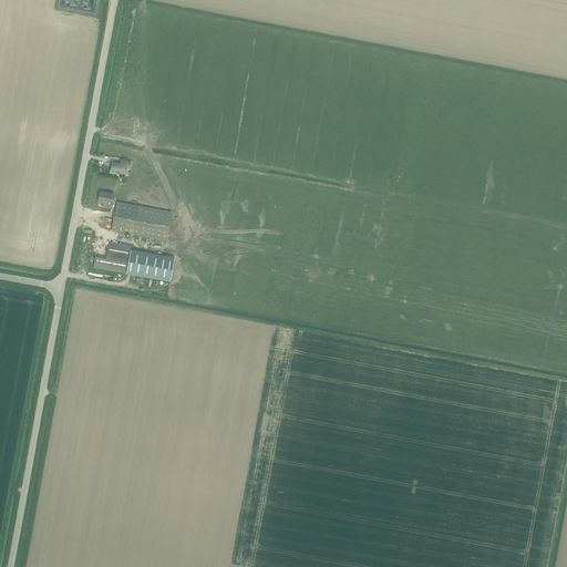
[(113,163),(111,172),(125,175),(126,168),(130,168),(131,163),(121,161),(120,164),(113,163)]
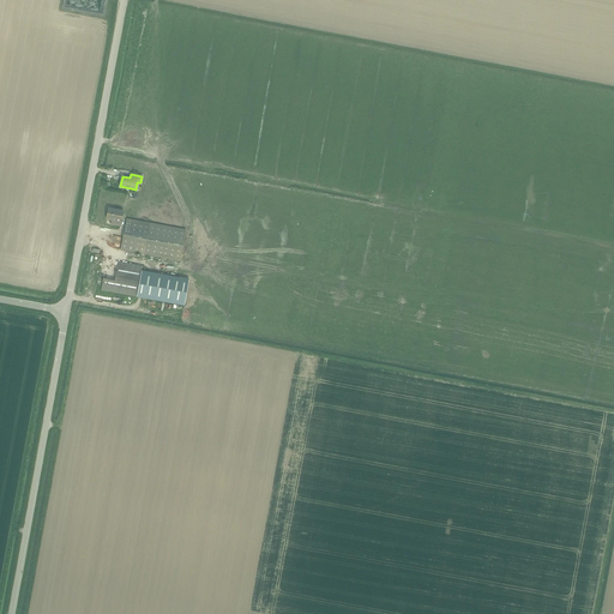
[(120,226),(124,211),(109,209),(107,220),(113,220),(112,224),(120,226)]
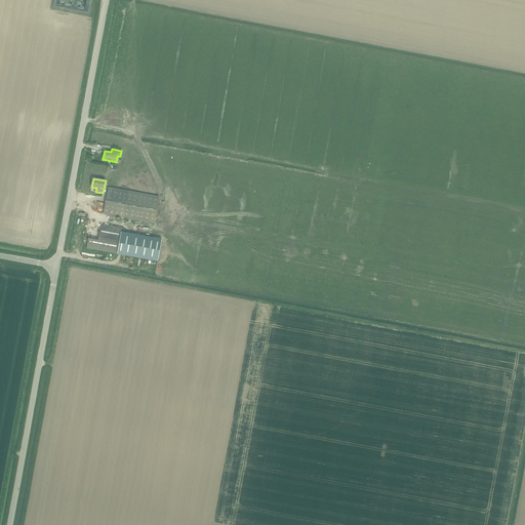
[(104,213),(155,223),(159,197),(109,188),(104,213)]
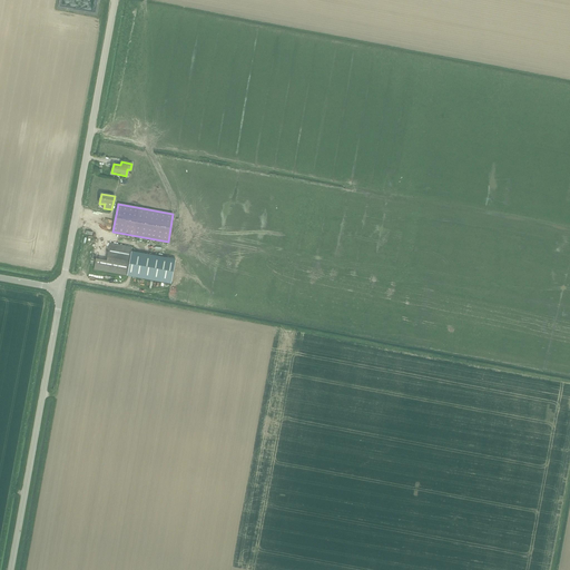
[(96,258),(94,269),(128,275),(133,252),(133,247),(124,245),(117,244),(110,243),(107,261),(96,258)]
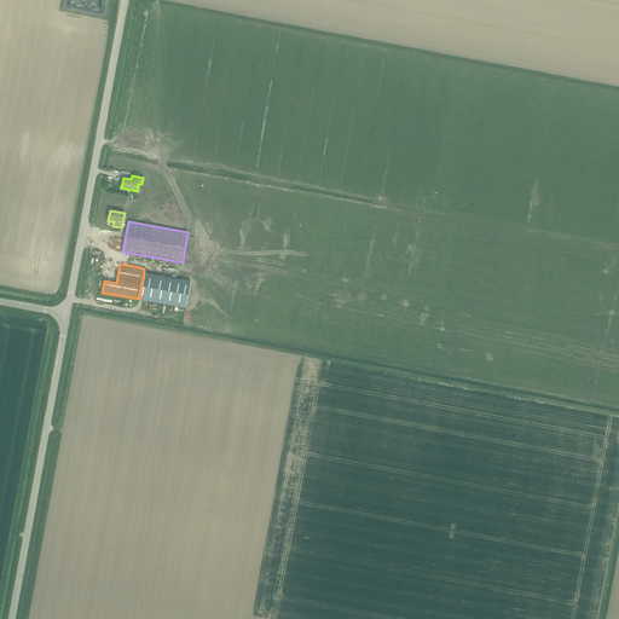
[(144,273),(139,299),(174,306),(186,307),(191,282),(179,279),(144,273)]
